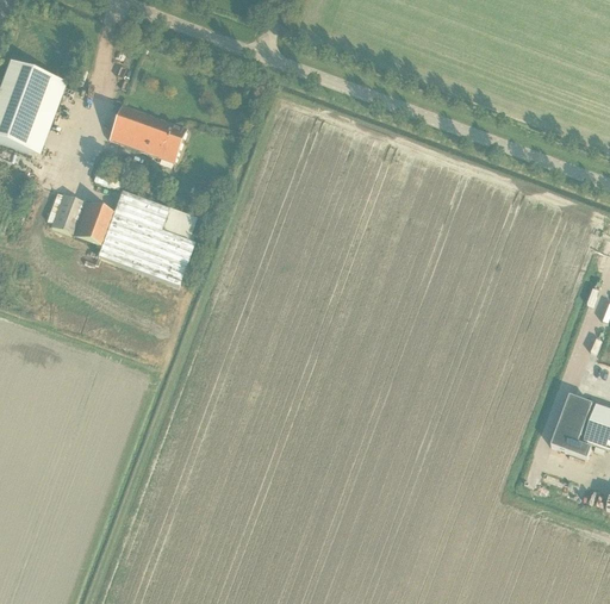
[(0,88),(0,138),(29,150),(55,79),(11,62),(0,88)]
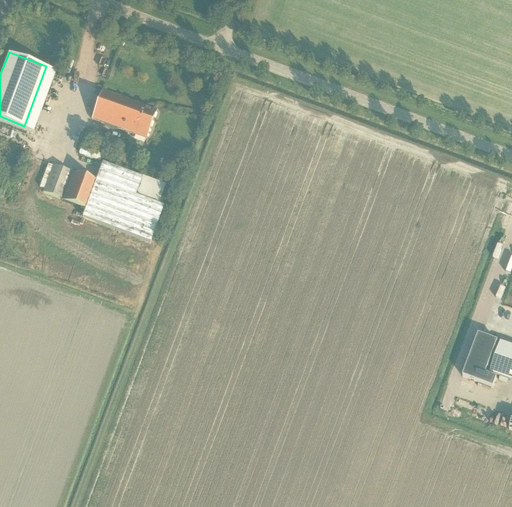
[(92,115),(147,135),(158,105),(103,85),(92,115)]
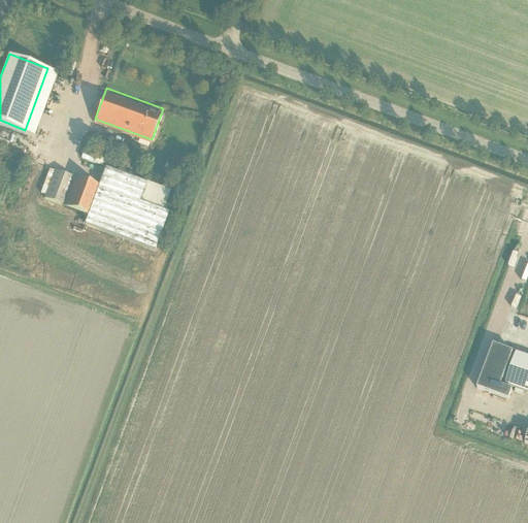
[(84,146),(81,154),(103,161),(105,155),(84,146)]
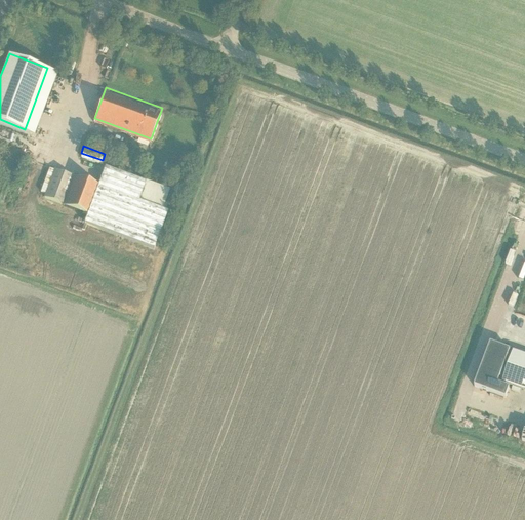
[(54,165),(44,194),(64,200),(64,202),(88,210),(84,220),(155,245),(168,207),(165,206),(168,199),(165,198),(169,186),(146,176),(146,177),(105,163),(98,181),(54,165)]
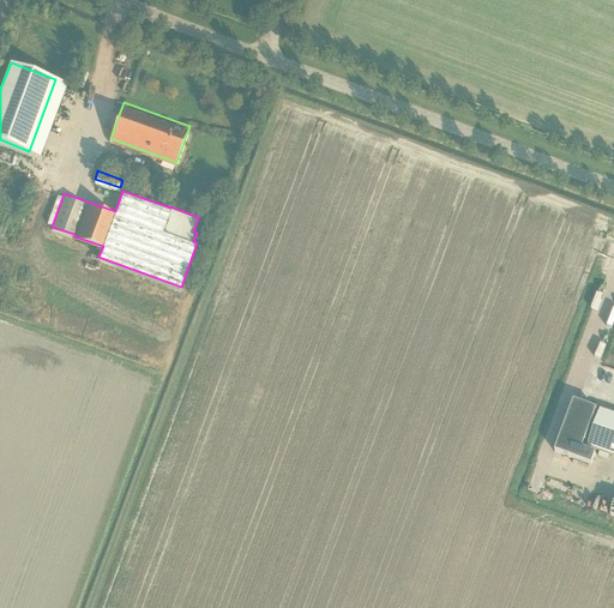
[(575,396),(555,446),(591,461),(596,449),(583,444),(597,404),(575,396)]
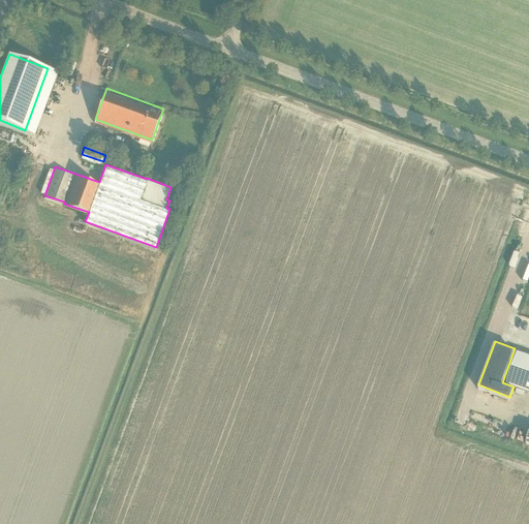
[(528,353),(518,350),(507,381),(528,389),(528,353)]
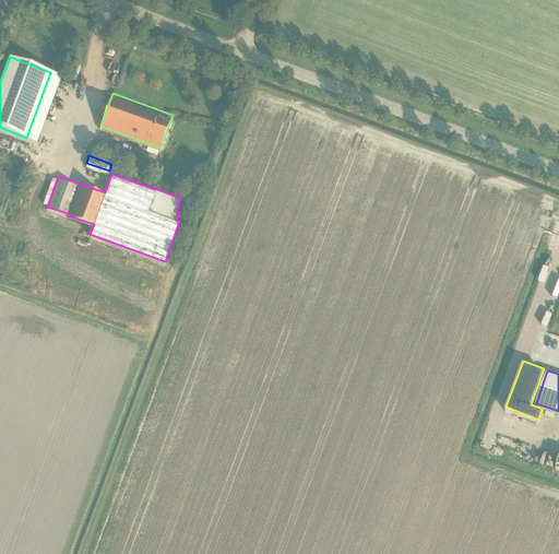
[(550,435),(554,431),(544,423),(539,427),(550,435)]
